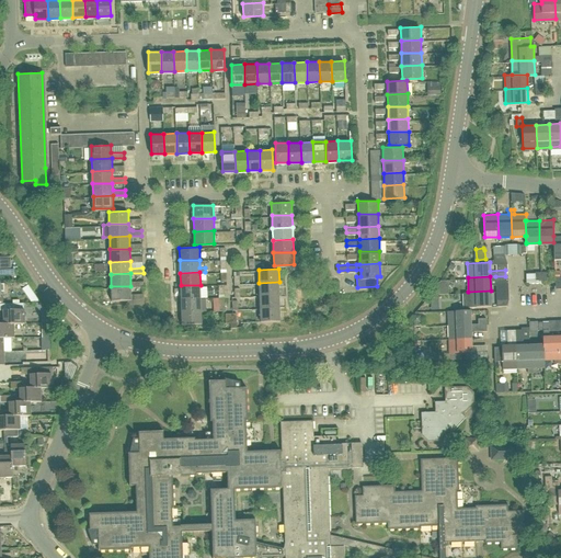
[(431,293),(448,292),(447,279),(441,279),(439,281),(434,289),(431,293)]
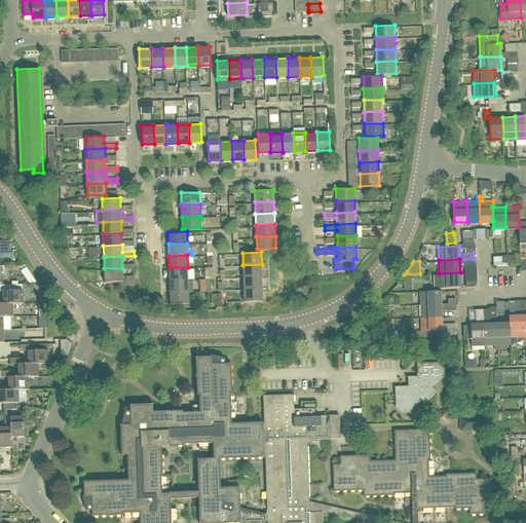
[(243,276),(262,275),(262,264),(242,265),(243,276)]
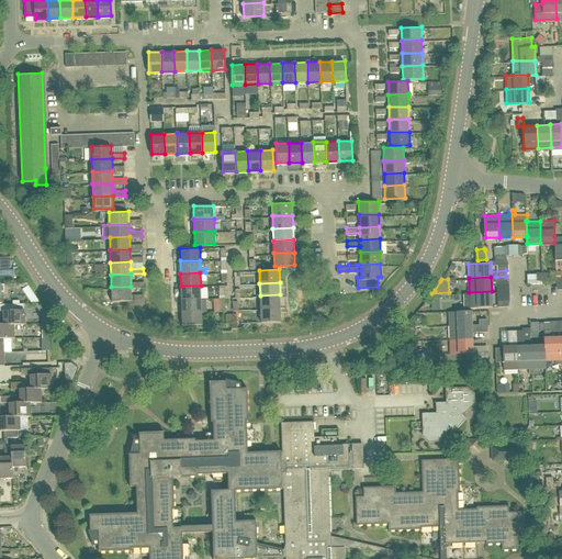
[(181,299),(201,298),(201,286),(181,286),(181,299)]
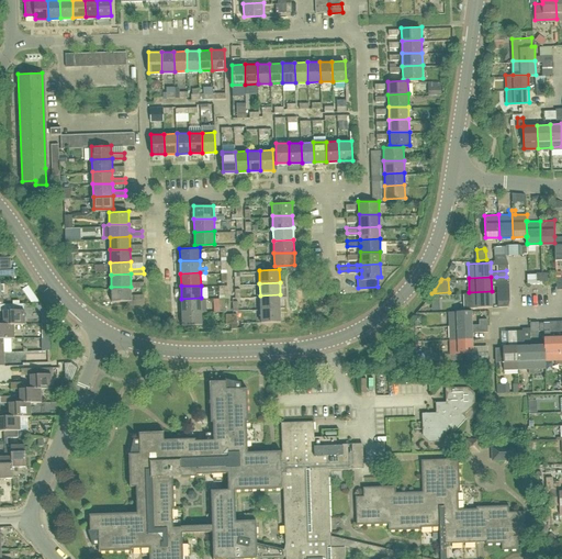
[(131,287),(111,287),(112,300),(132,300),(131,287)]
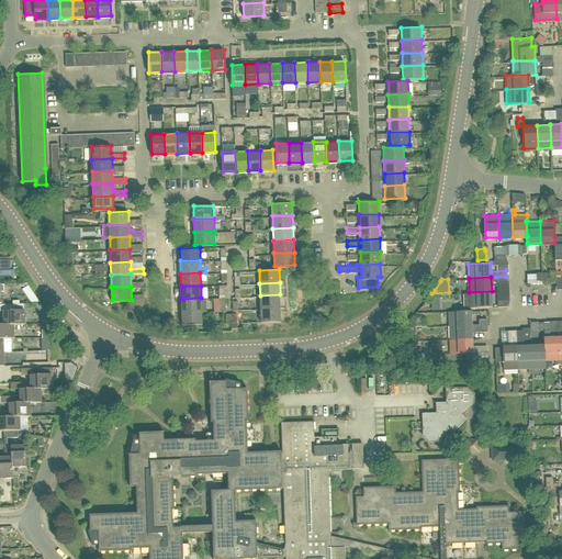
[(492,304),(492,291),(469,292),(463,292),(464,305),(492,304)]
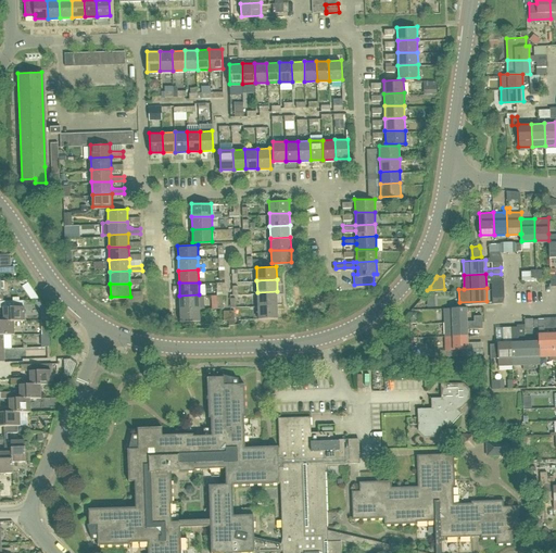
[(257,304),(277,304),(277,291),(257,292),(257,304)]
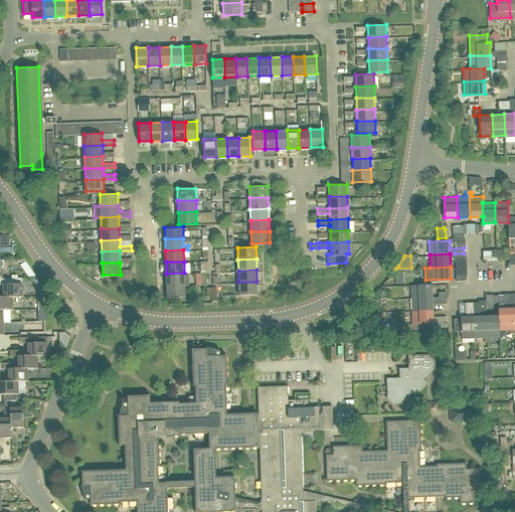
[(166,285),(185,284),(189,284),(189,273),(184,273),(166,274),(166,285)]
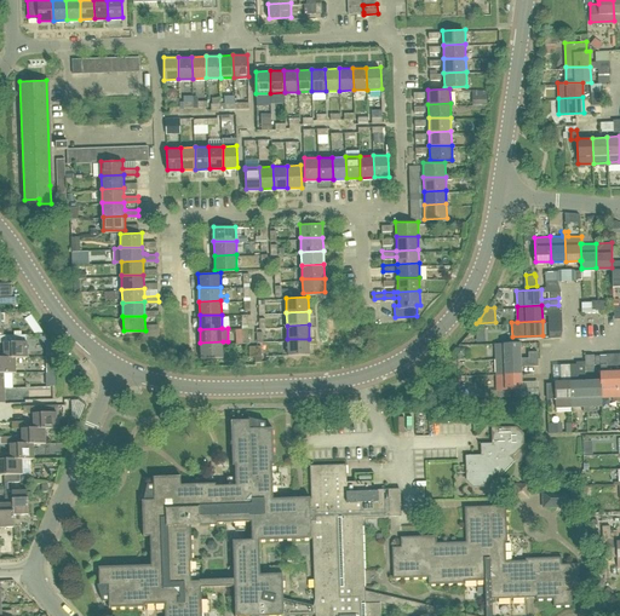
[(6,340),(4,340),(4,349),(5,349),(5,356),(16,356),(28,356),(27,340),(27,333),(6,333),(6,340)]
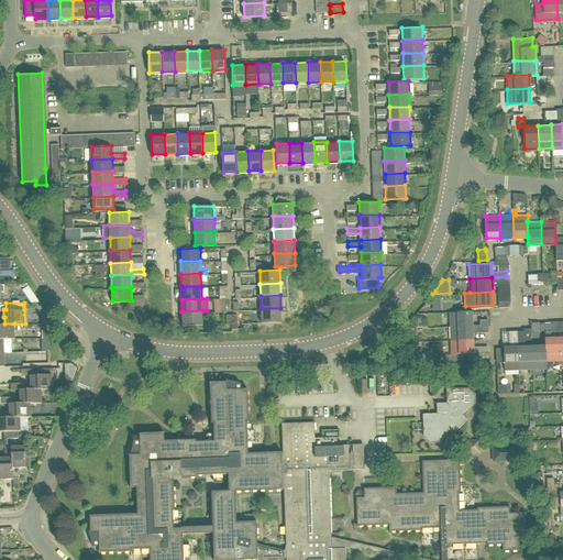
[(280,308),(261,308),(262,321),(282,321),(280,308)]
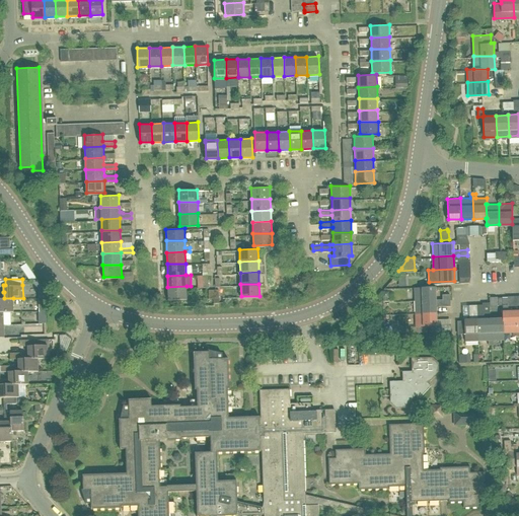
[(415,299),(436,298),(435,285),(415,286),(415,299)]
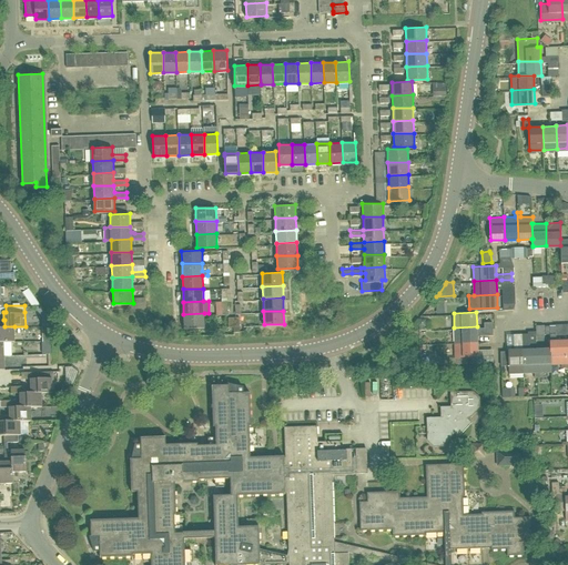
[(204,313),(183,314),(184,328),(204,326),(204,313)]
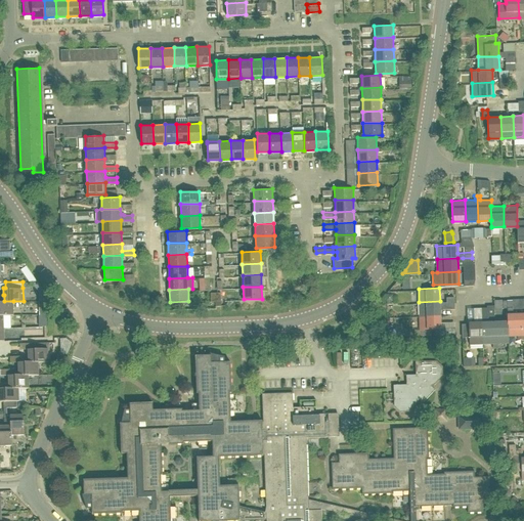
[(0,313),(3,313),(3,314),(13,313),(13,301),(4,301),(4,295),(3,295),(0,294),(0,313)]
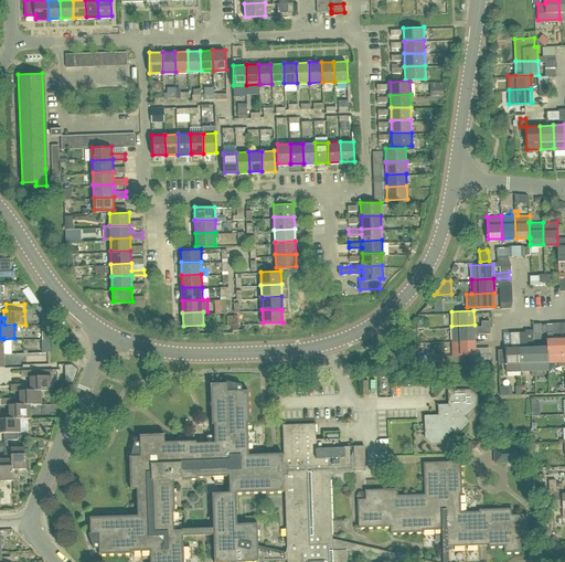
[(33,340),(43,340),(43,333),(41,333),(41,320),(38,320),(38,335),(33,333),(33,340)]
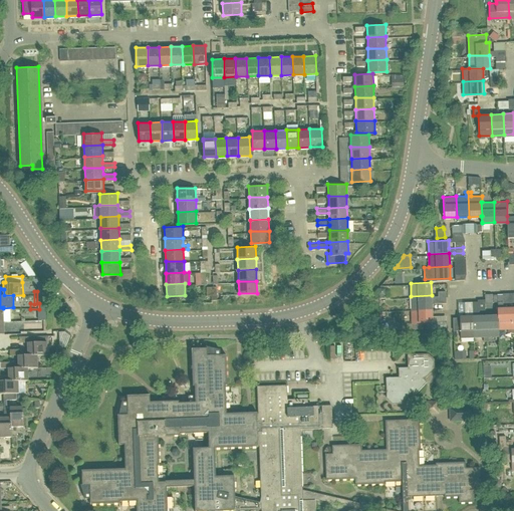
[(499,327),(511,327),(510,306),(503,306),(502,292),(497,293),(498,300),(497,300),(498,313),(498,327),(499,327)]
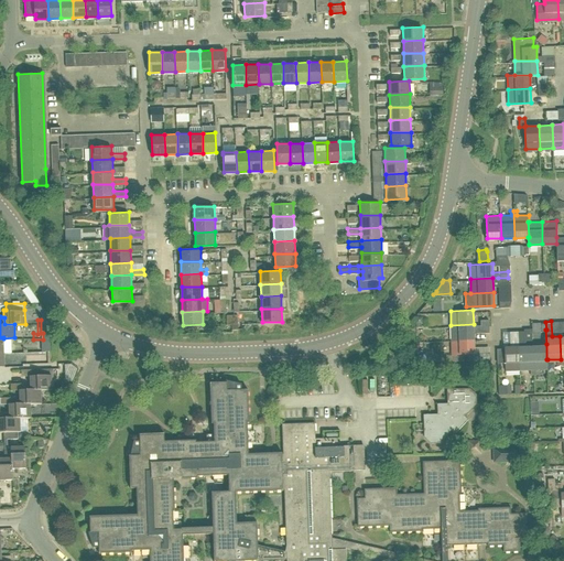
[(489,324),(480,324),(474,324),(451,325),(451,340),(474,338),(474,328),(476,328),(477,330),(489,330),(489,324)]
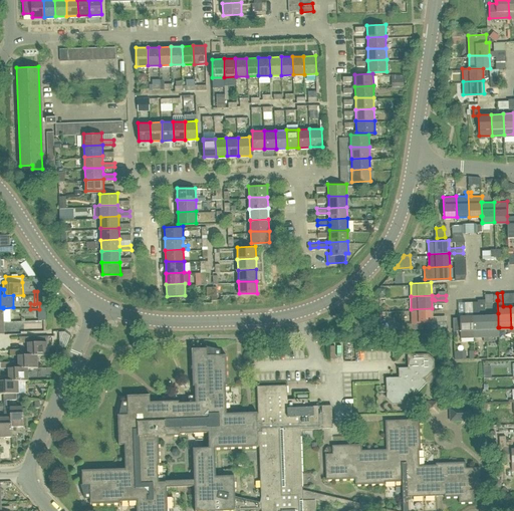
[(453,307),(462,307),(462,295),(453,295),(453,307)]
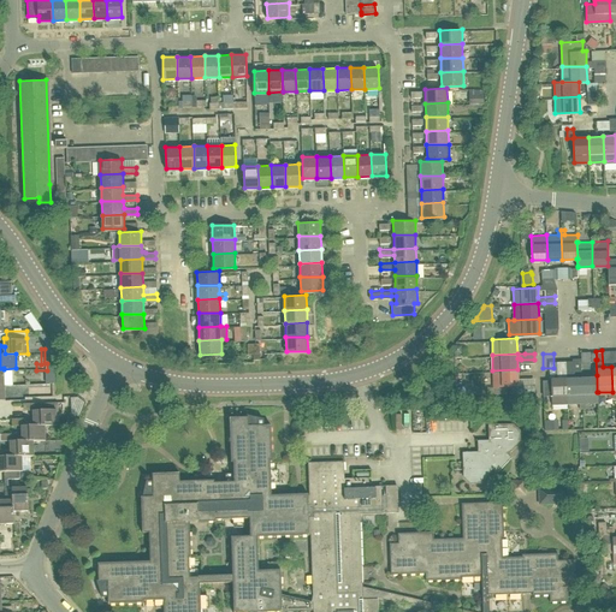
[(552,402),(568,402),(566,360),(557,360),(558,376),(551,378),(551,379),(543,379),(544,393),(551,393),(552,402)]
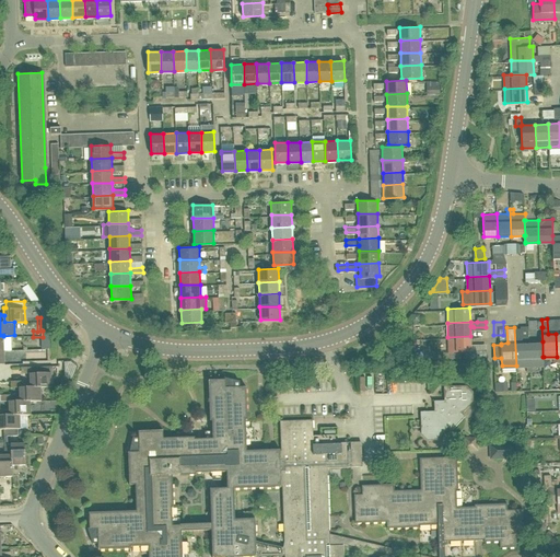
[(529,371),(528,343),(521,343),(521,327),(514,327),(516,366),(526,366),(526,371),(529,371)]
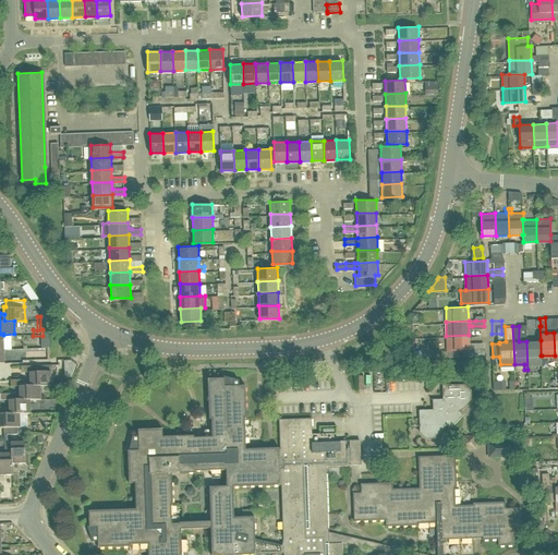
[(469,335),(446,336),(447,349),(459,349),(459,354),(472,354),(472,348),(470,348),(469,335)]
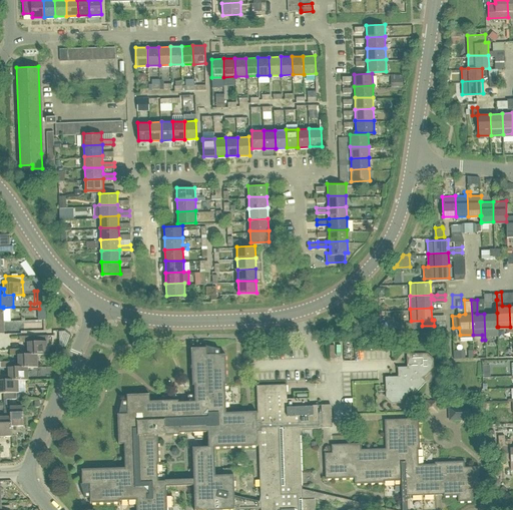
[(498,334),(498,327),(497,327),(497,313),(484,314),(485,340),(488,340),(488,334),(498,334)]
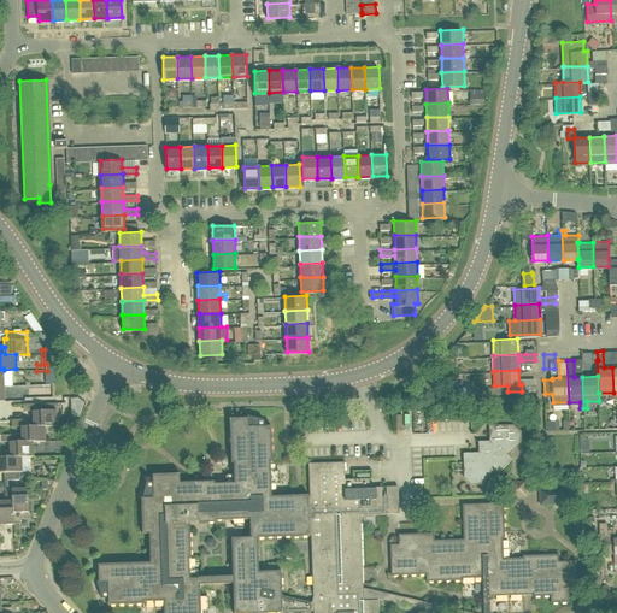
[(45,424),(57,424),(57,408),(46,408),(46,401),(36,402),(36,410),(33,410),(34,417),(34,424),(45,424)]
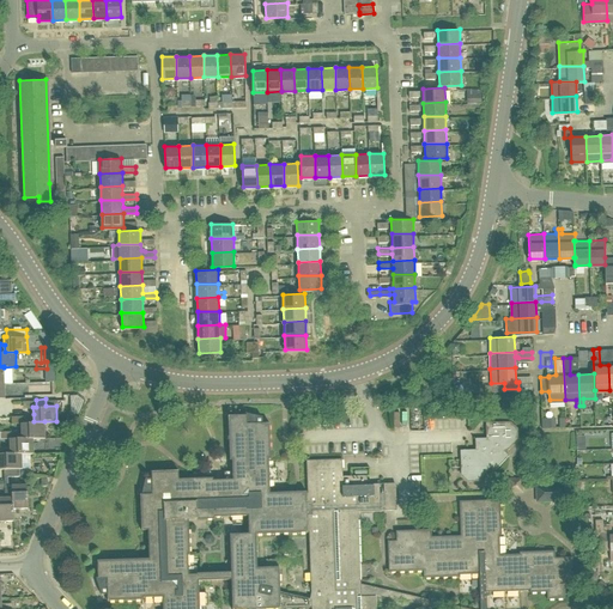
[(395,529),(396,539),(388,539),(388,552),(389,570),(423,568),(424,576),(459,574),(459,572),(479,572),(480,608),(463,604),(463,606),(438,600),(439,594),(430,592),(428,597),(360,582),(360,570),(358,509),(384,507),(396,507),(395,481),(383,481),(383,491),(380,491),(380,481),(368,482),(368,474),(365,474),(343,474),(343,457),(307,458),(308,491),(307,491),(307,489),(269,491),(268,457),(271,457),(269,421),(262,421),(262,415),(246,412),(246,413),(229,414),(229,419),(230,458),(232,458),(232,469),(236,469),(236,477),(234,480),(225,481),(224,477),(213,479),(213,476),(204,476),(178,477),(178,469),(151,469),(152,476),(145,476),(143,489),(141,493),(140,493),(141,528),(149,528),(149,550),(149,556),(97,559),(98,576),(96,576),(101,592),(108,592),(108,600),(144,598),(143,596),(155,596),(155,592),(163,592),(165,595),(165,603),(163,603),(163,608),(199,608),(199,579),(231,578),(232,608),(246,608),(254,608),(260,608),(302,606),(317,606),(317,608),(486,608),(486,590),(529,588),(529,590),(546,590),(547,597),(565,596),(565,586),(574,586),(572,573),(574,573),(572,555),(556,555),(554,548),(520,549),(520,552),(499,553),(499,533),(502,533),(501,498),(459,499),(460,534),(432,535),(431,528),(395,529)]
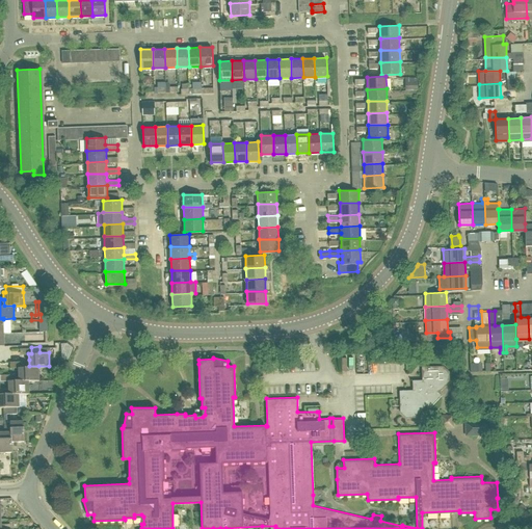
[(40,379),(38,366),(29,366),(29,360),(21,360),(21,366),(19,366),(19,373),(20,379),(29,378),(29,379),(40,379)]
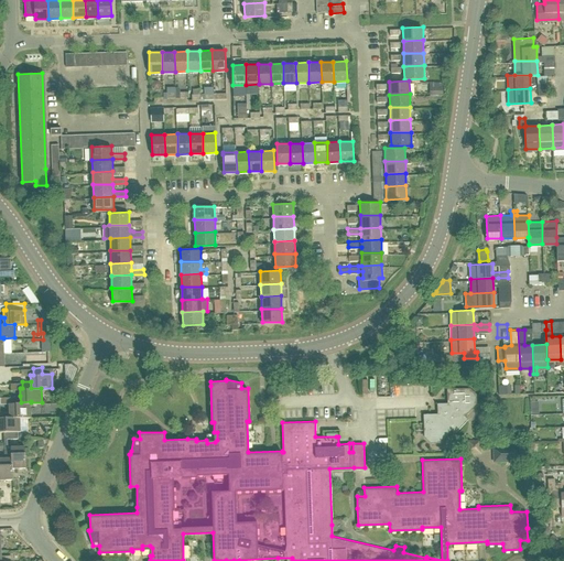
[(456,388),(456,387),(446,387),(447,402),(448,402),(448,407),(443,407),(443,412),(438,412),(438,411),(423,412),(423,421),(425,421),(425,434),(431,440),(440,440),(444,434),(444,427),(448,427),(455,432),(468,417),(463,411),(462,407),(469,407),(475,401),(475,392),(469,388),(456,388)]
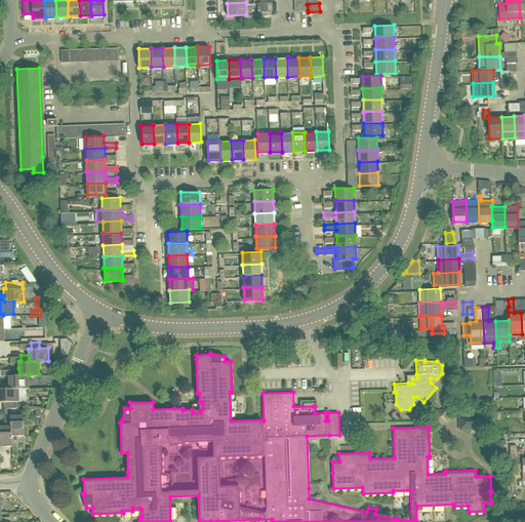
[(29,387),(29,374),(29,373),(19,374),(18,368),(10,368),(11,374),(8,374),(9,380),(9,388),(18,387),(18,388),(29,387)]
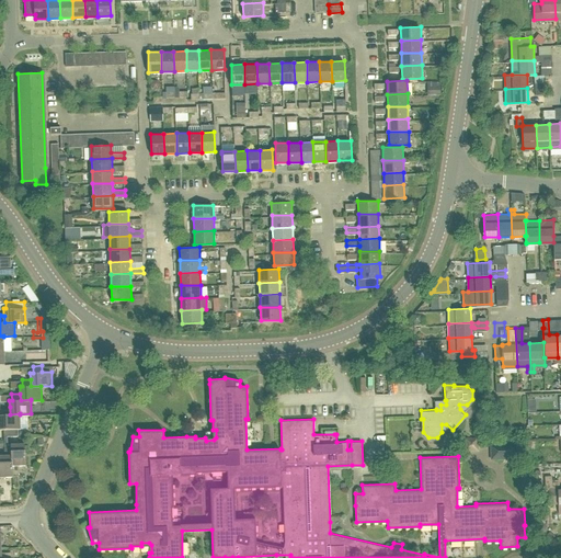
[(0,428),(20,428),(20,414),(20,413),(10,414),(10,407),(1,407),(1,414),(0,413),(0,428)]
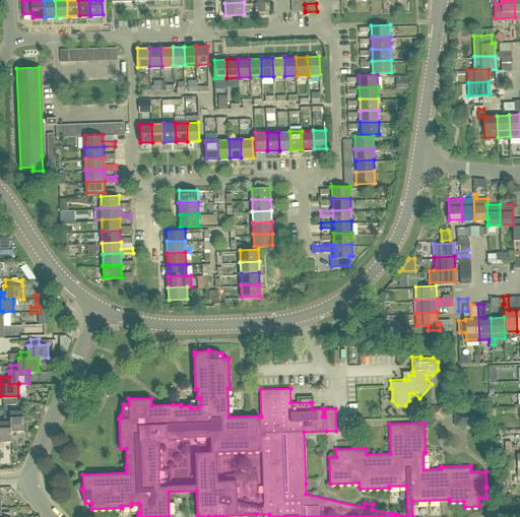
[(431,404),(432,416),(443,415),(443,404),(431,404)]
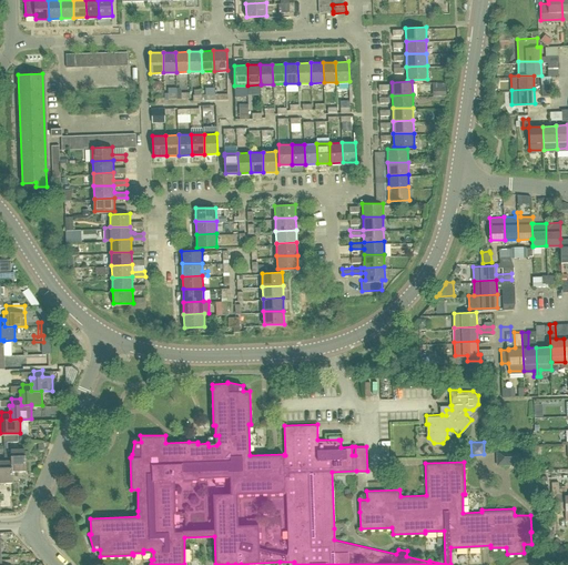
[(12,470),(13,470),(27,470),(26,447),(11,449),(11,451),(4,451),(4,460),(12,460),(12,470)]
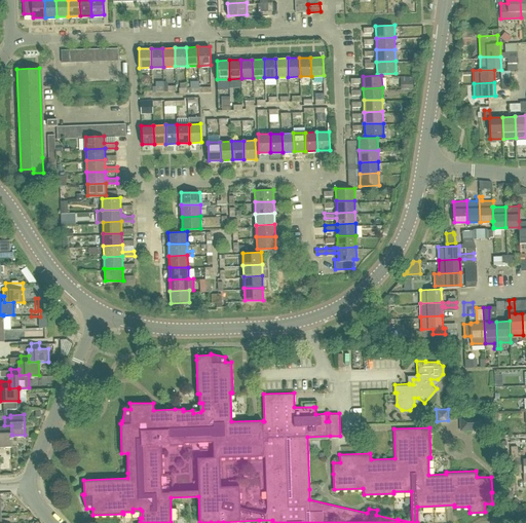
[(461,428),(486,427),(485,415),(460,416),(461,428)]
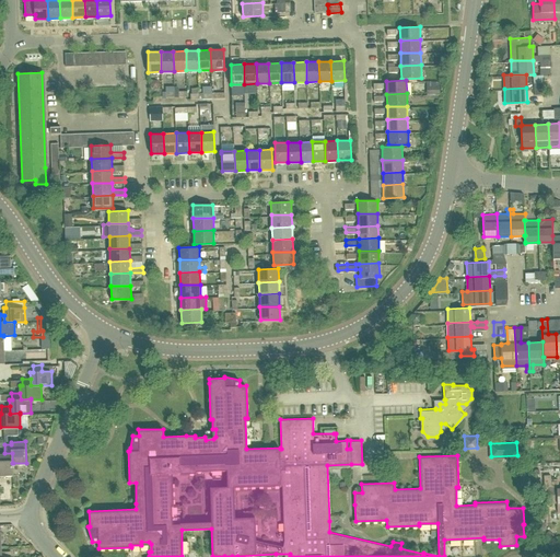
[(0,474),(13,474),(13,463),(12,463),(12,453),(4,453),(0,453),(0,474)]
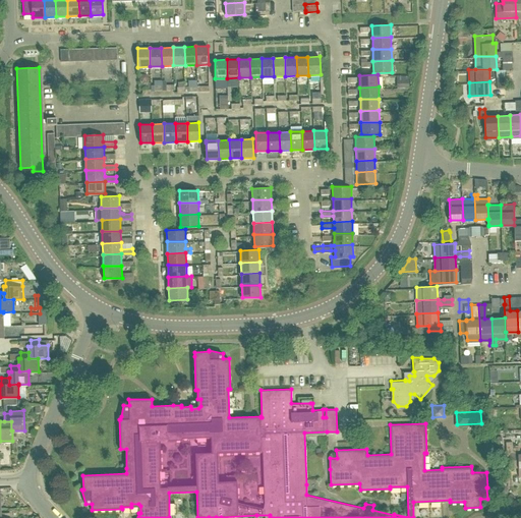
[(518,466),(518,474),(520,474),(520,453),(518,454),(517,444),(512,444),(512,440),(506,441),(506,454),(510,454),(510,466),(518,466)]
